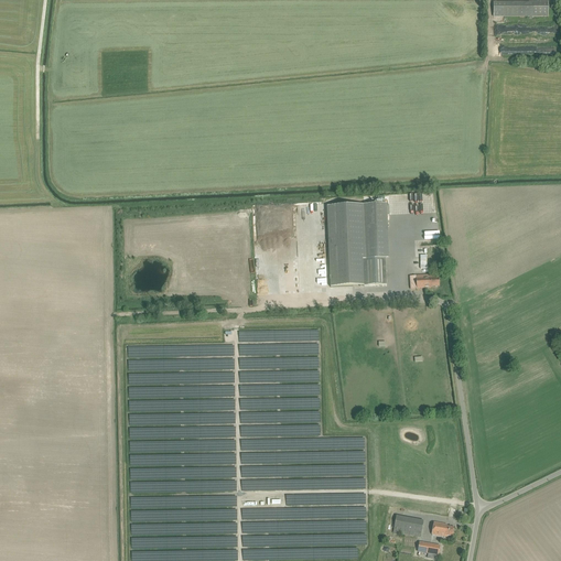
[(491,13),(530,13),(545,13),(545,0),(535,0),(491,0),(491,13)]
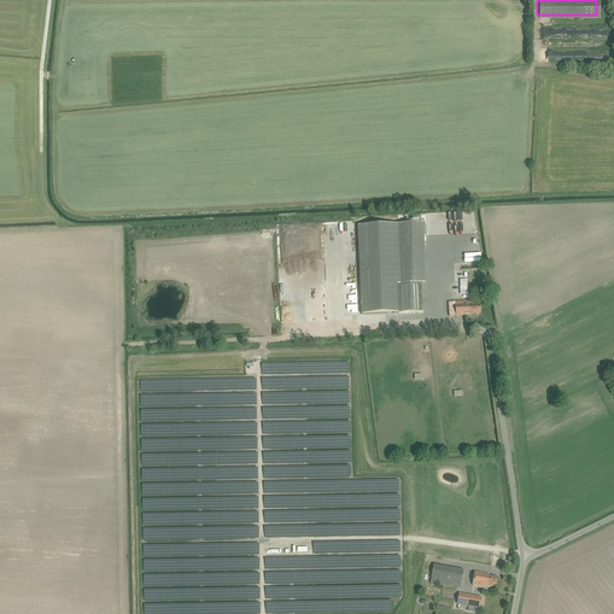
[(354,222),(358,311),(419,309),(417,280),(422,280),(420,220),(354,222)]
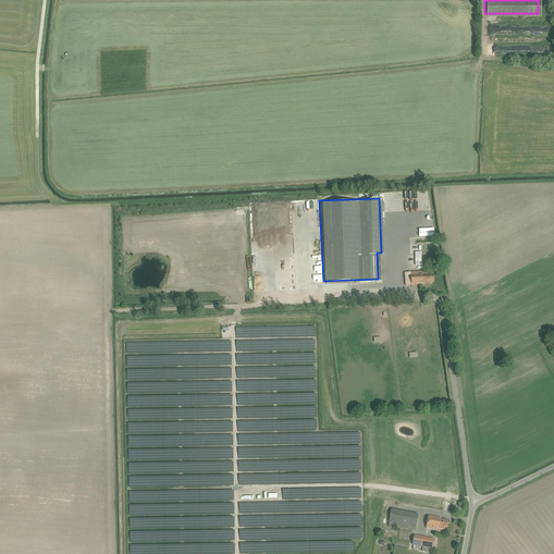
[(420,267),(420,269),(402,270),(403,282),(422,281),(422,280),(431,280),(430,271),(425,271),(425,267),(420,267)]
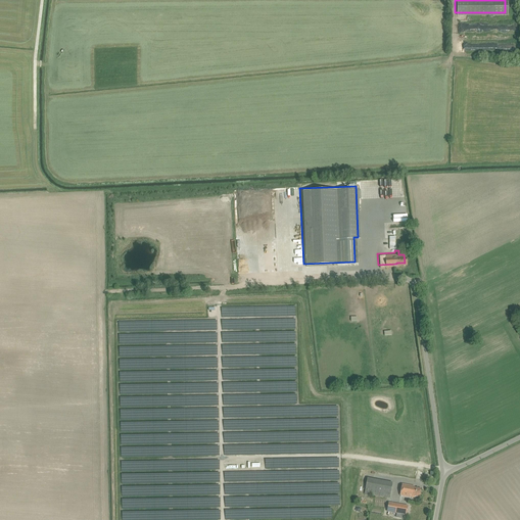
[(389,479),(365,475),(362,490),(387,495),(389,479)]
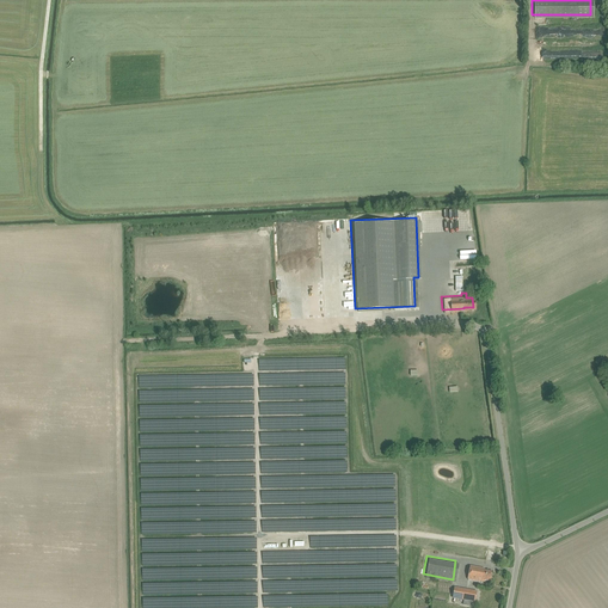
[(481,565),(476,564),(466,563),(465,576),(479,578),(480,577),(487,578),(489,569),(481,567),(481,565)]
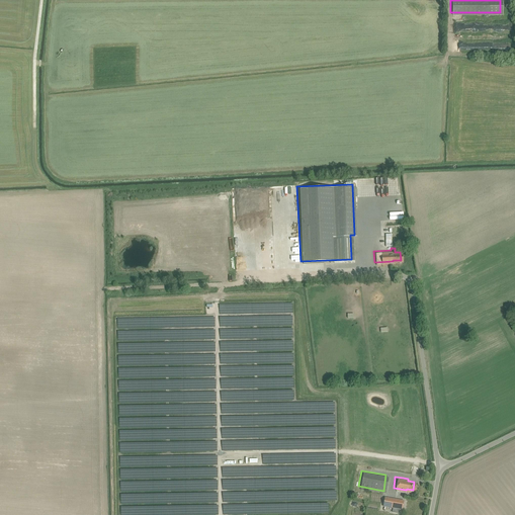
[(401,498),(382,495),(380,504),(399,507),(401,498)]
